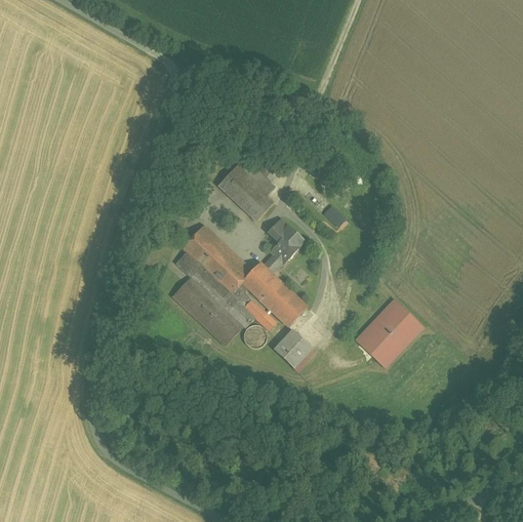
[(275,152),(257,170),(270,182),(286,163),(275,152)]
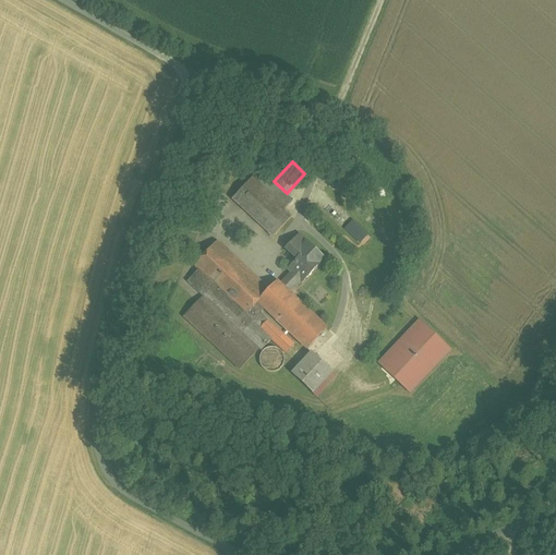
[(293,198),(287,193),(274,181),(258,167),(250,177),(283,208),(293,198)]
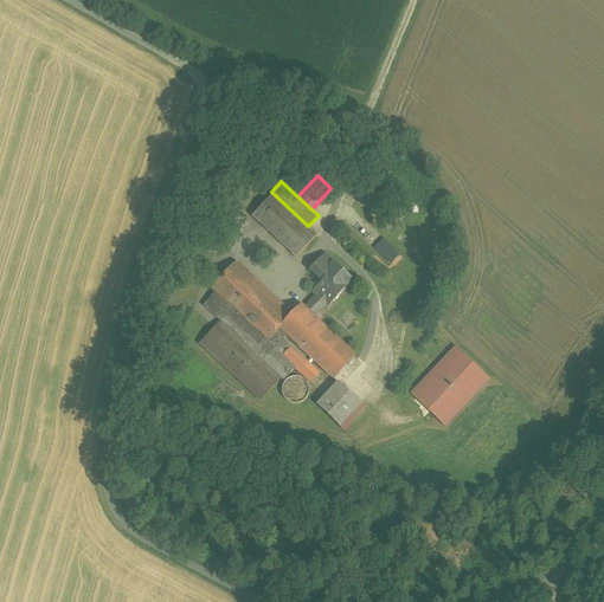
[(308,226),(271,192),(251,213),(295,254),(315,232),(308,226)]
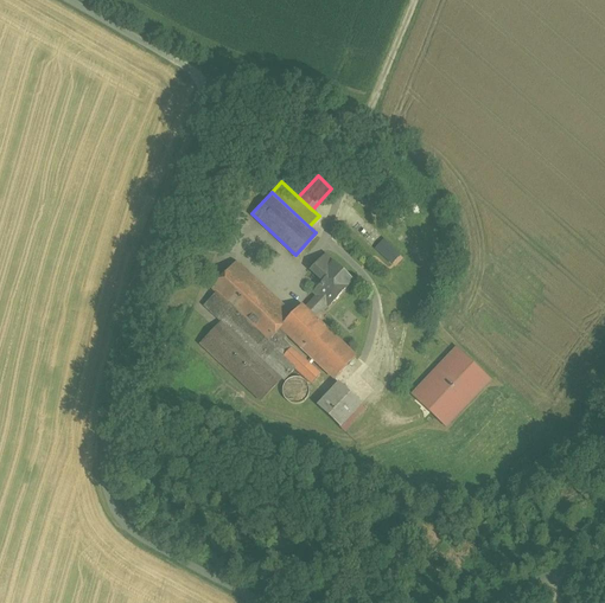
[(374,245),(390,262),(401,251),(383,235),(374,245)]
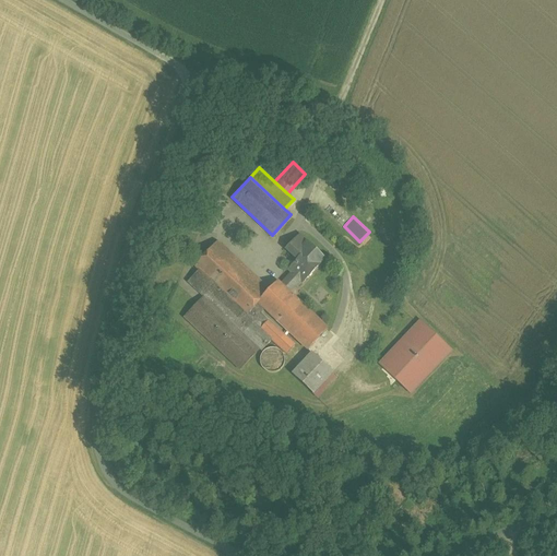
[(323,257),(297,233),(284,246),(296,257),(287,267),(291,270),(279,283),(286,291),(298,278),(300,280),(323,257)]
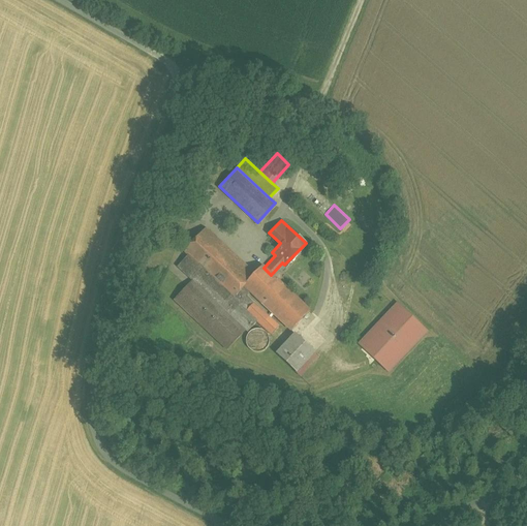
[(249,276),(200,230),(184,249),(196,261),(233,295),(243,283),(249,276)]
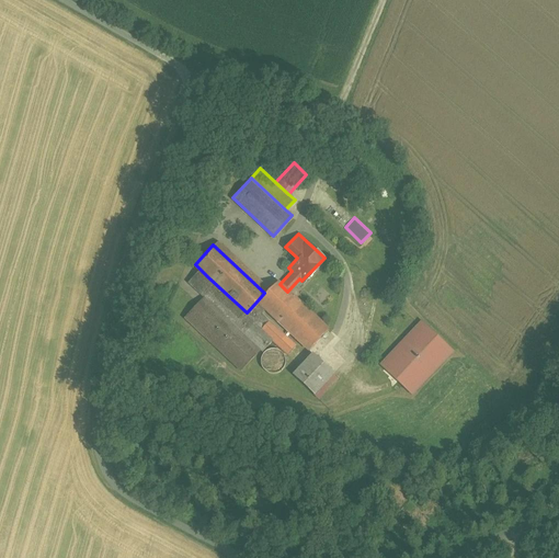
[(258,300),(247,312),(208,277),(197,289),(204,295),(249,337),(259,327),(272,339),(286,353),(294,344),(266,318),(259,310),(263,306),(258,300)]
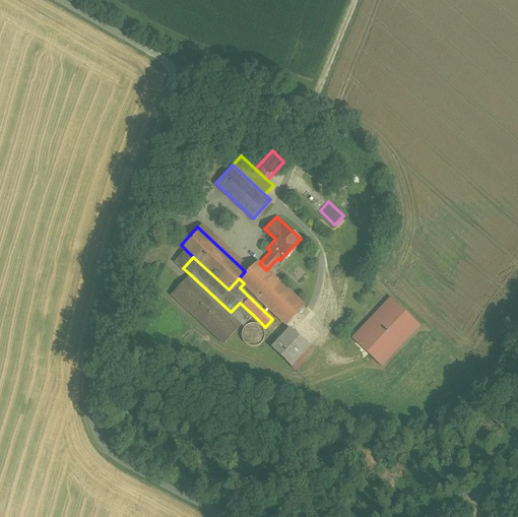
[(259,263),(256,260),(245,271),(239,278),(244,283),(285,322),(303,304),(266,270),(259,263)]
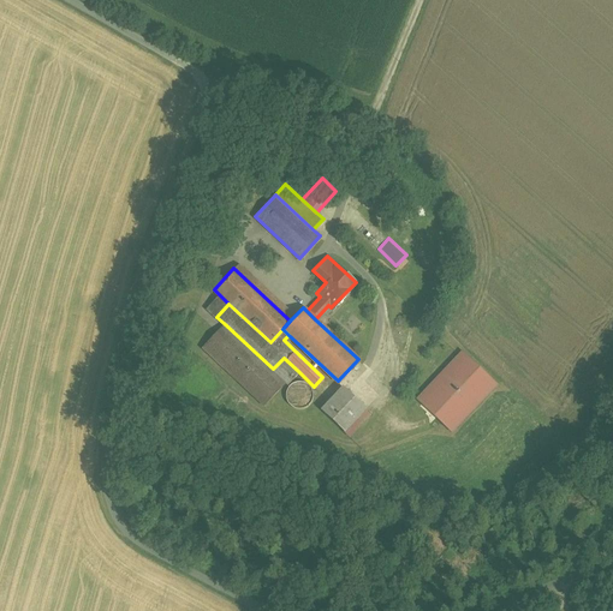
[(265,405),(298,371),(284,358),(273,369),(224,323),(203,346),(265,405)]
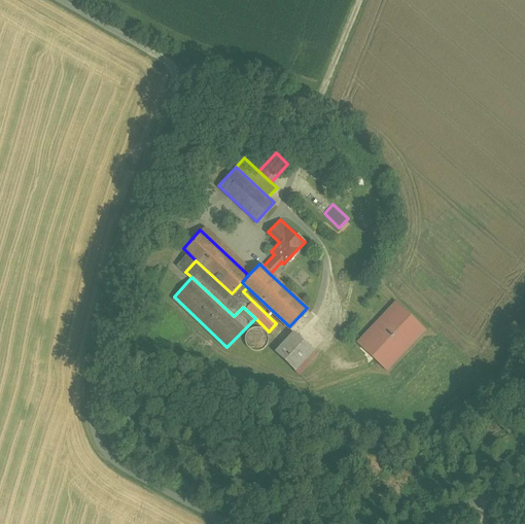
[(395,301),(356,343),(386,370),(425,328),(395,301)]
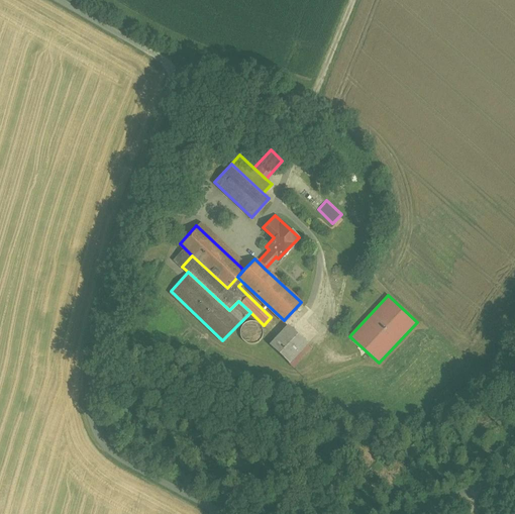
[(288,324),(269,343),(288,362),(306,341),(288,324)]
